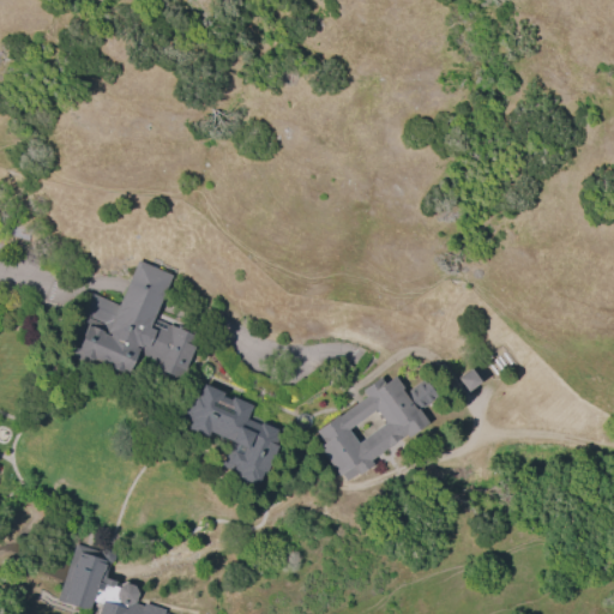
[(140,258),(175,274),(157,311),(205,332),(185,377),(156,363),(160,355),(146,349),(134,375),(70,347),(94,294),(119,305),(140,258)]
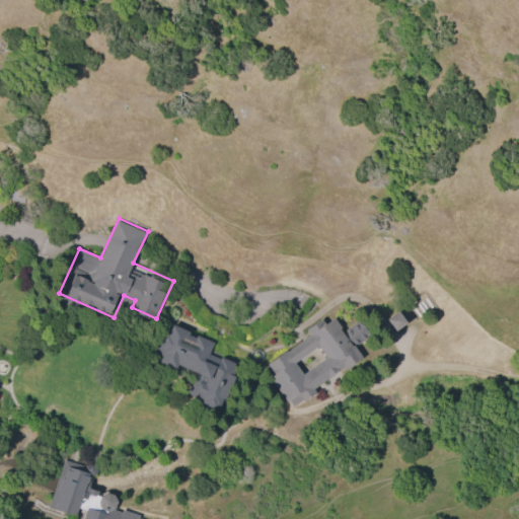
[(387,319),(395,331),(406,323),(398,311),(387,319)]
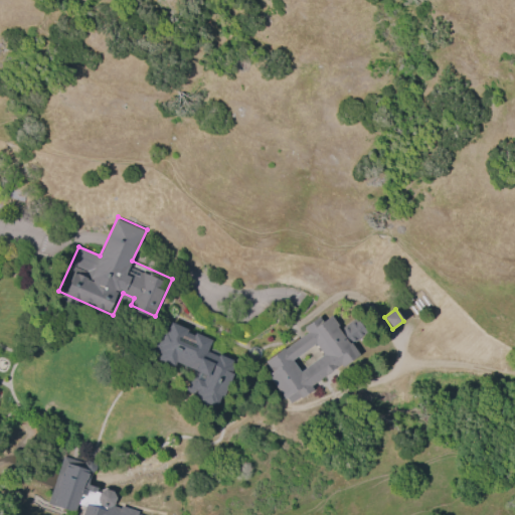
[(354,354),(289,401),(263,364),(328,317),(354,354)]
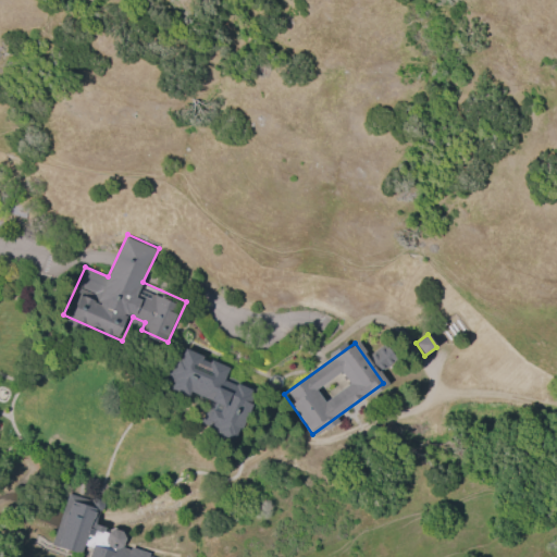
[(181,347),(165,383),(210,401),(201,424),(212,429),(209,437),(232,447),(256,392),(225,379),(231,368),(181,347)]
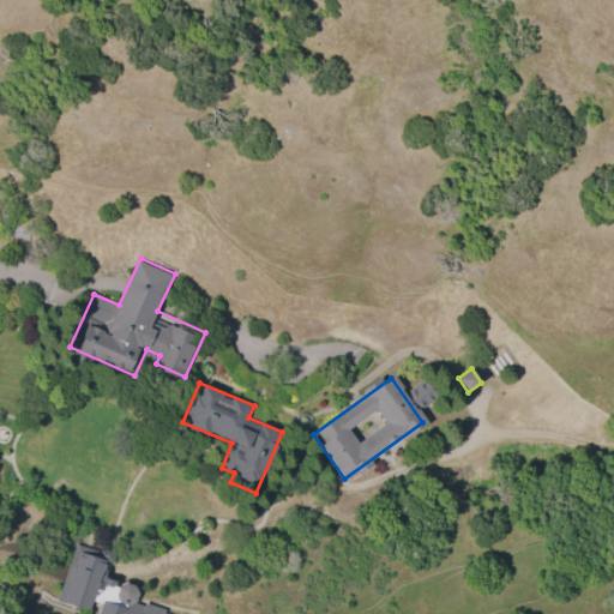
[(108,560),(110,560),(112,558),(113,557),(113,554),(112,552),(109,551),(107,551),(106,551),(103,552),(72,542),(53,601),(85,612),(84,613),(170,613),(162,611),(163,608),(142,601),(140,603),(132,601),(134,600),(137,591),(132,583),(124,582),(116,585),(113,584),(114,578),(103,575),(108,560)]
